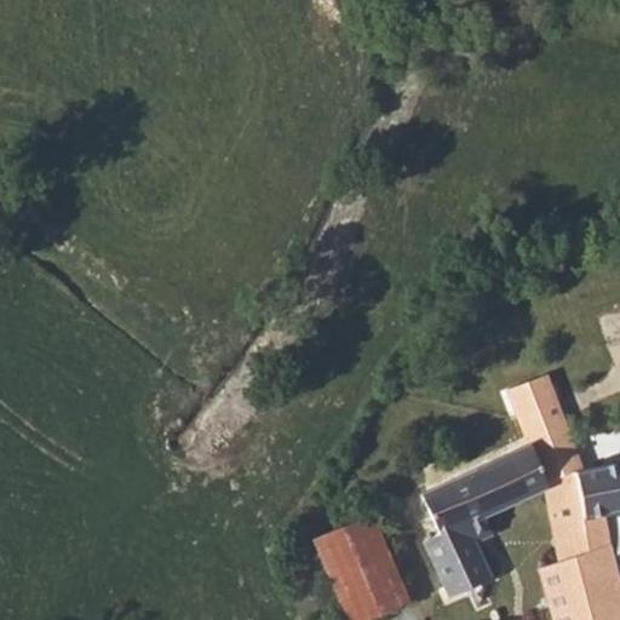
[(455,478),(422,493),(440,535),(425,541),(447,598),(488,581),(476,546),(493,539),(483,512),(543,487),(545,486),(544,481),(529,447),(455,478)]
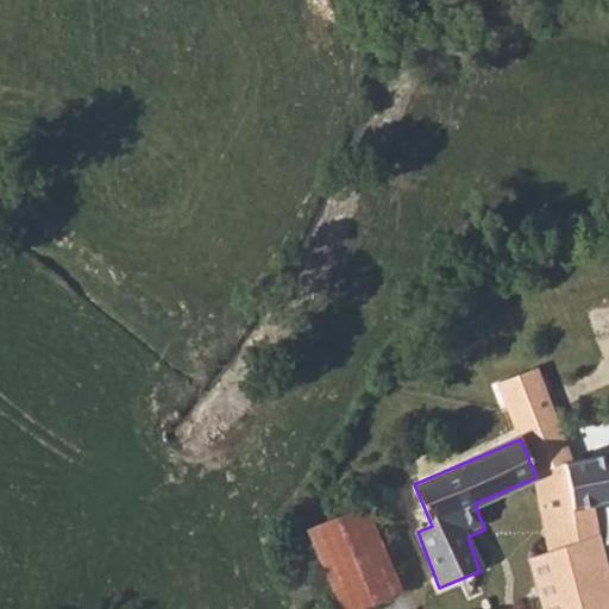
[(608,452),(565,459),(573,508),(596,503),(608,501),(608,452)]
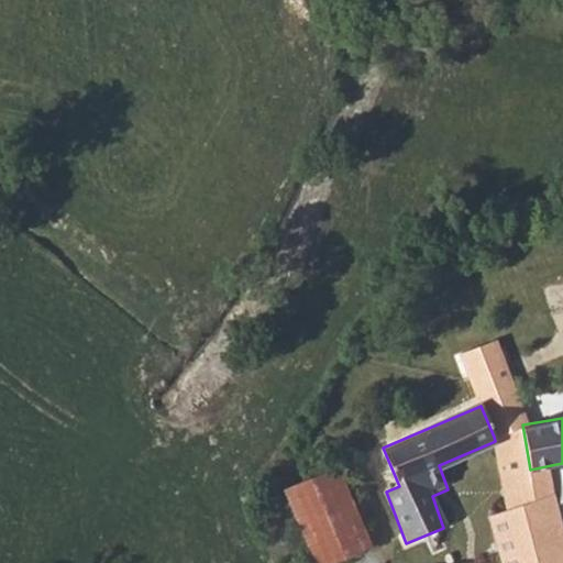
[(521,505),(555,496),(551,465),(530,470),(522,424),(494,437),(495,441),(493,442),(506,509),(521,505)]
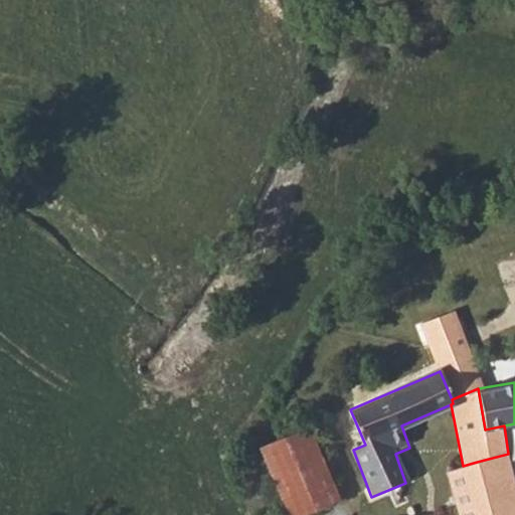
[(309,426),(263,448),(290,514),(339,496),(309,426)]
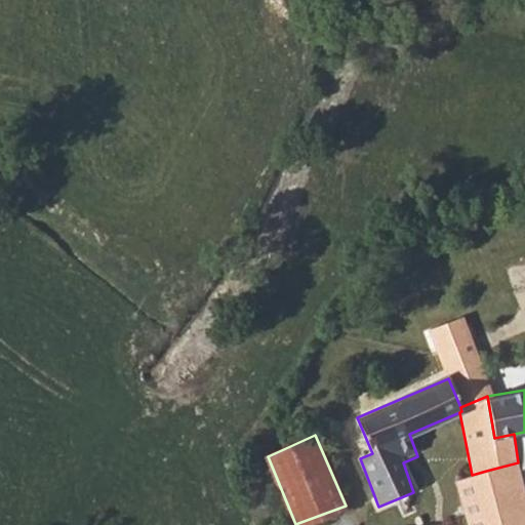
[(524,524),(524,489),(518,462),(486,471),(502,524),(524,524)]
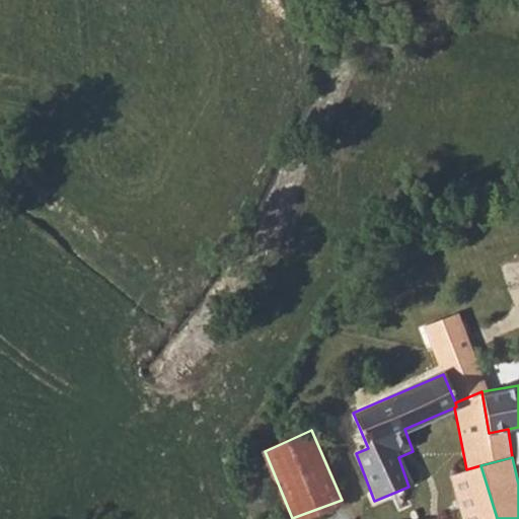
[(497,518),(480,465),(466,469),(455,472),(468,518),(497,518)]
